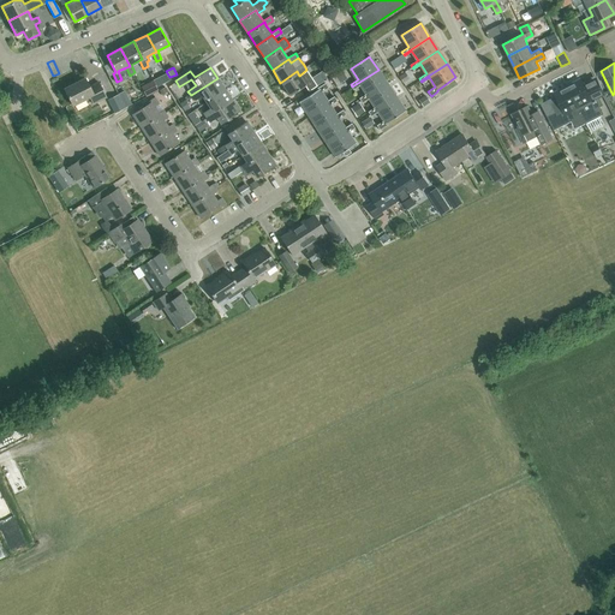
[(317,85),(311,77),(311,78),(309,75),(306,70),(299,76),(297,71),(280,83),(288,95),(304,85),(308,91),(317,85)]
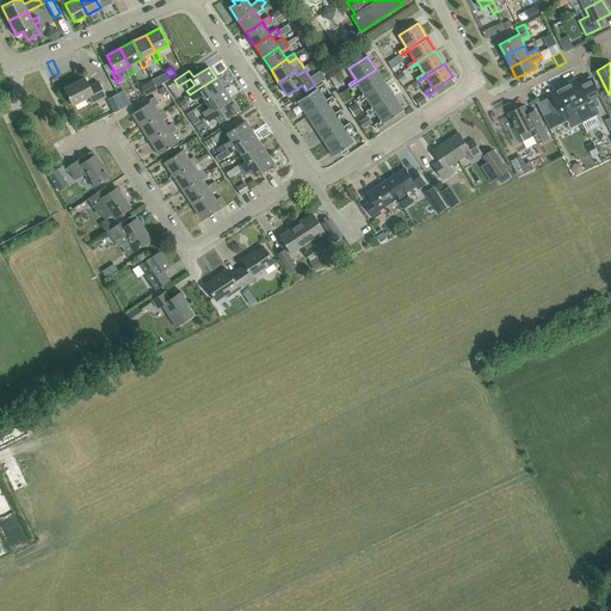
[(384,82),(376,69),(350,86),(351,87),(358,84),(364,92),(357,97),(359,99),(384,82)]
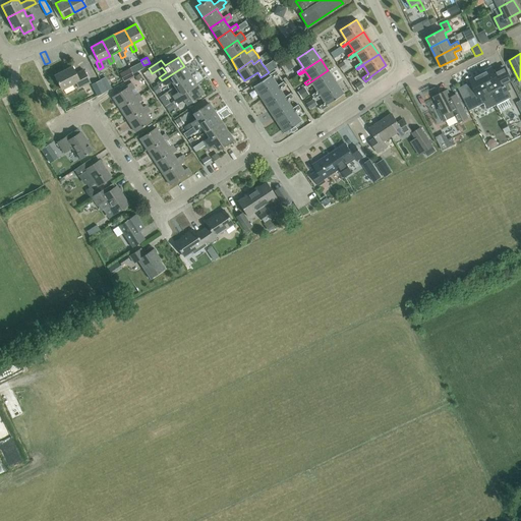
[(292,65),(289,60),(284,64),(287,69),(292,65)]
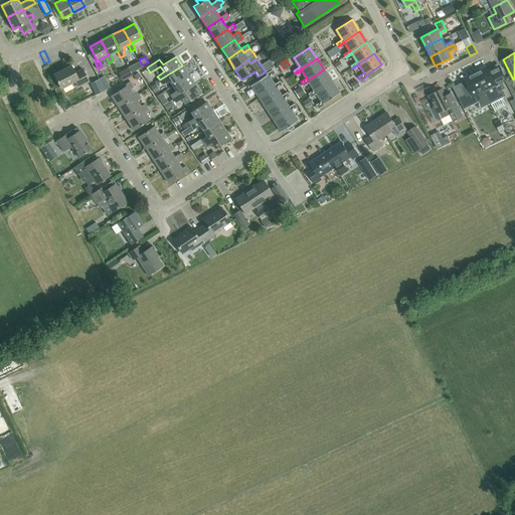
[(131,73),(143,66),(139,60),(127,66),(128,67),(131,73)]
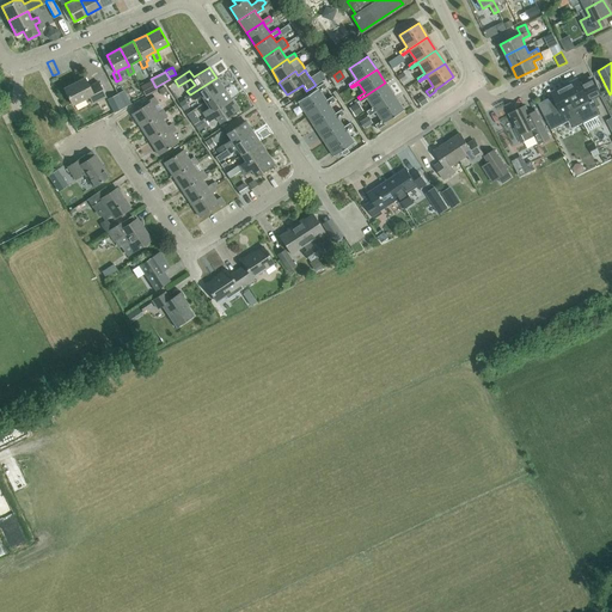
[(397,75),(402,83),(407,79),(403,72),(397,75)]
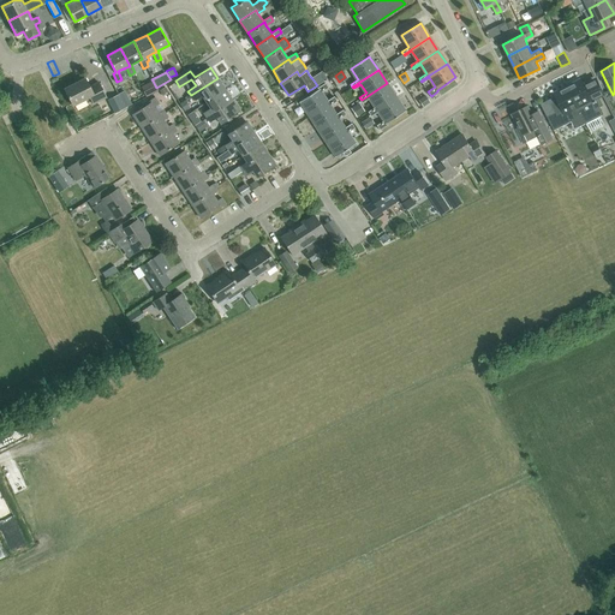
[(112,73),(105,76),(111,88),(118,85),(112,73)]
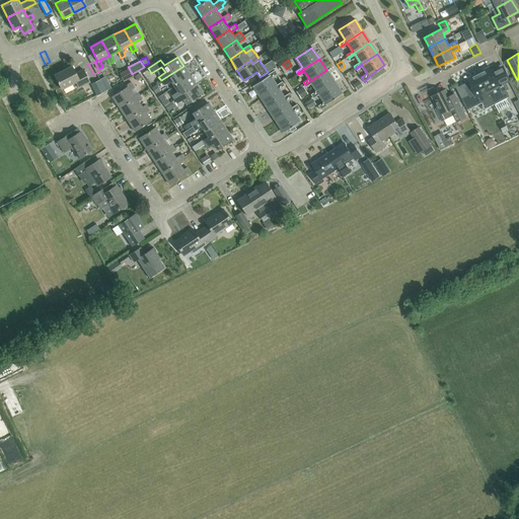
[(89,81),(83,68),(75,72),(72,65),(54,74),(61,88),(75,80),(78,87),(89,81)]
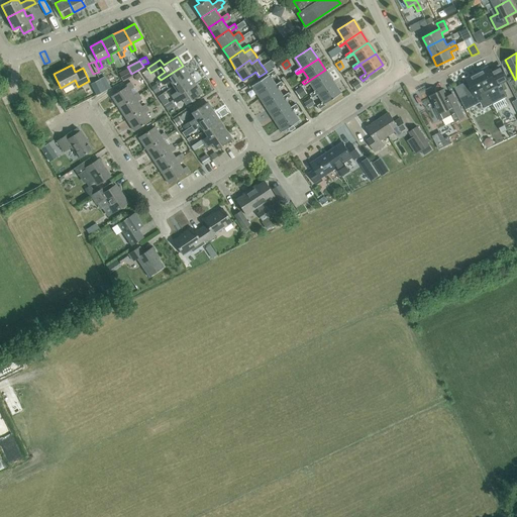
[(164,84),(170,80),(173,85),(189,75),(183,66),(161,80),(164,85),(164,84)]
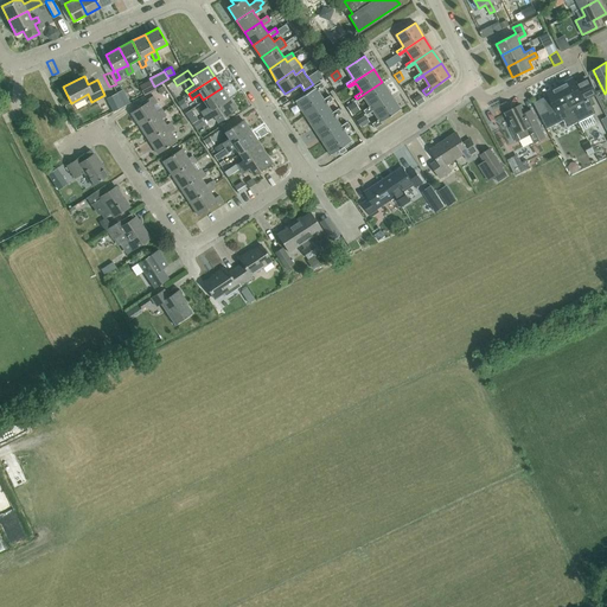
[(573,78),(558,84),(577,120),(577,121),(594,113),(590,106),(594,103),(590,97),(587,90),(580,94),(574,82),(573,78)]
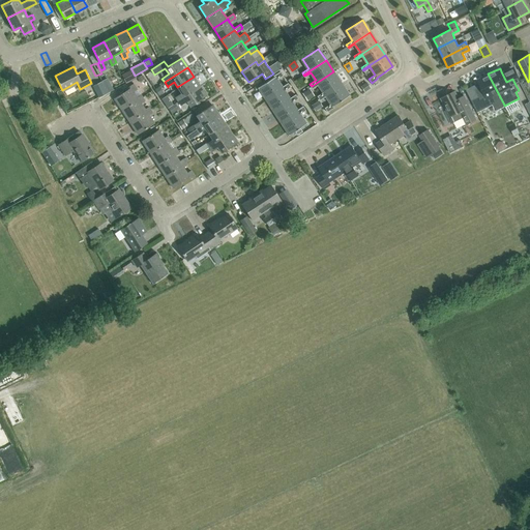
[(135,76),(131,69),(121,75),(125,82),(136,77),(135,76)]
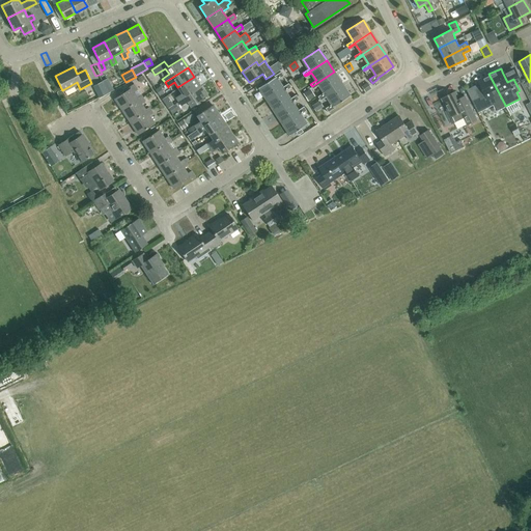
[(259,87),(267,100),(281,90),(289,85),(288,83),(282,87),(277,79),(283,75),(280,72),(274,76),(275,77),(259,87)]
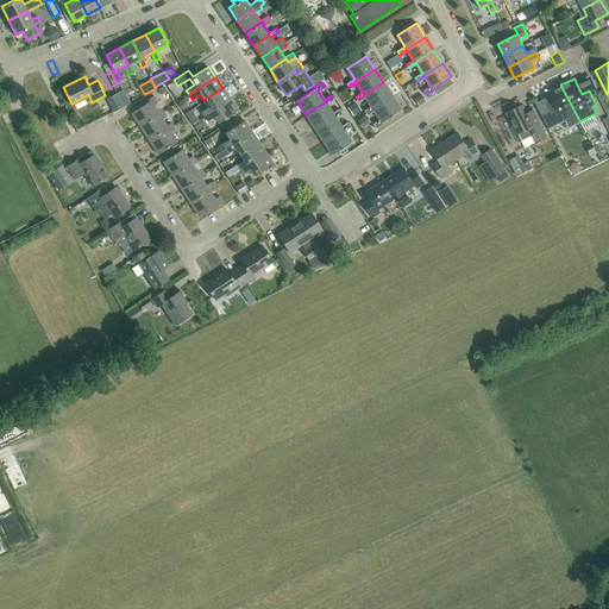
[(391,95),(383,82),(358,99),(358,101),(365,96),(371,106),(364,111),(366,112),(391,95)]
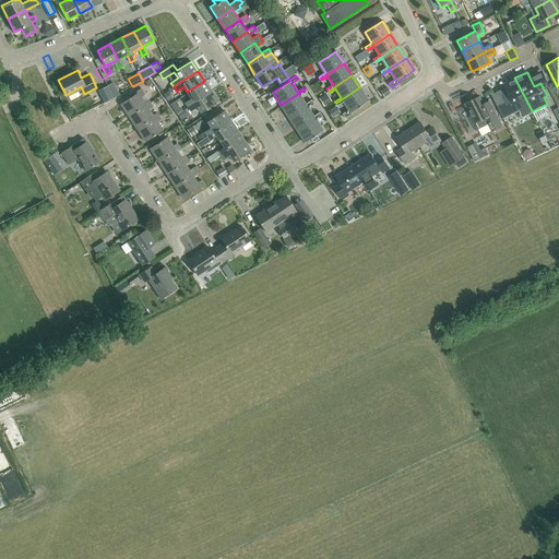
[(500,104),(497,106),(502,118),(507,116),(510,114),(519,109),(530,111),(532,110),(514,78),(502,84),(507,92),(510,99),(504,103),(500,104)]
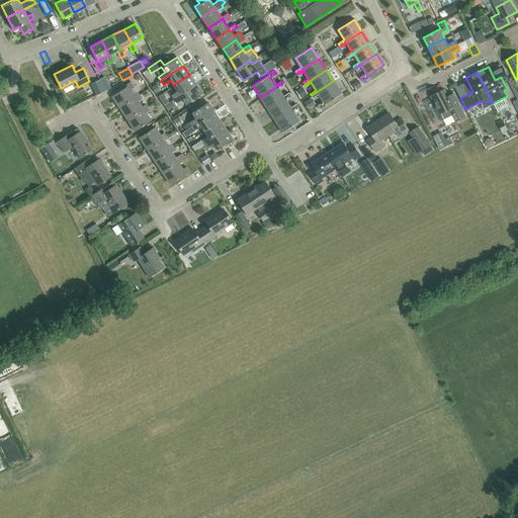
[(171,94),(173,98),(195,84),(189,75),(173,85),(177,90),(171,94)]
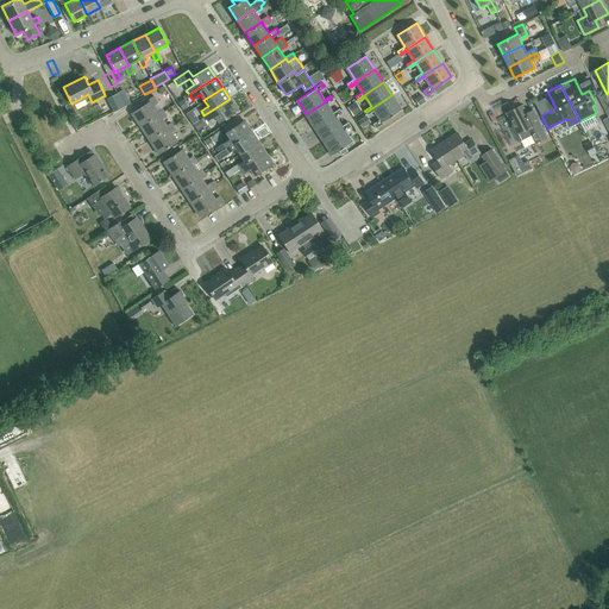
[(114,111),(124,106),(117,93),(107,98),(114,111)]
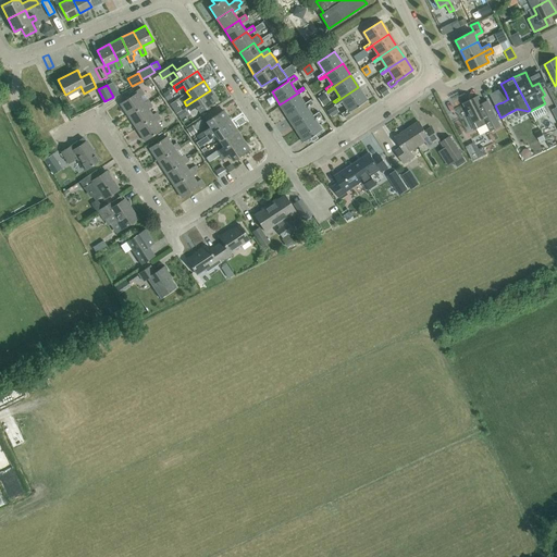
[(385,86),(379,90),(383,97),(390,93),(385,86)]
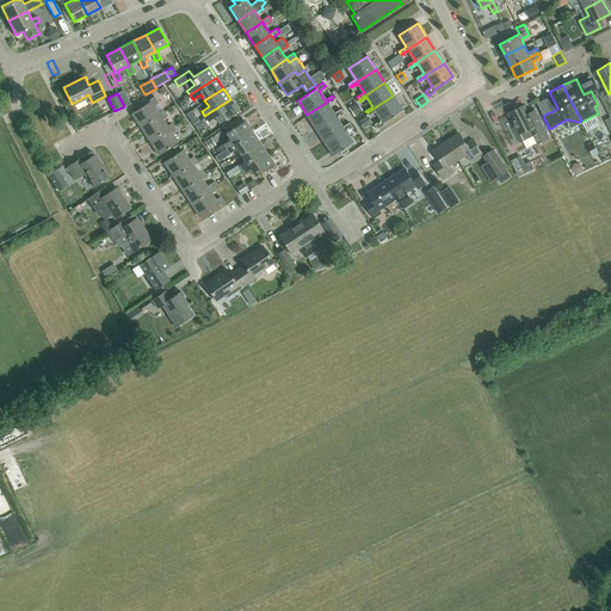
[(131,113),(141,127),(164,111),(162,109),(158,111),(153,105),(158,102),(153,96),(148,99),(149,102),(131,113)]
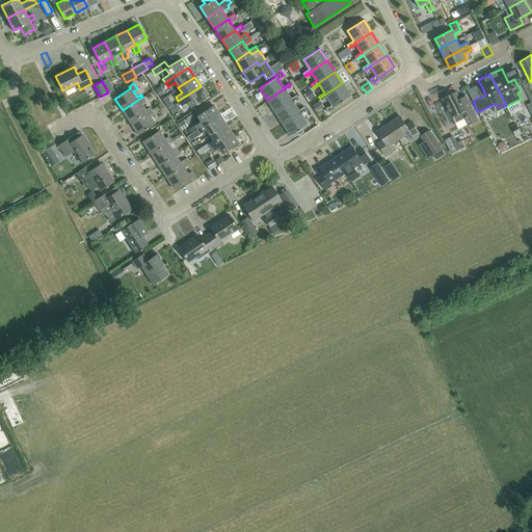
[(321,100),(327,96),(333,104),(326,108),(328,111),(335,107),(334,106),(350,96),(342,83),(320,98),(321,100)]
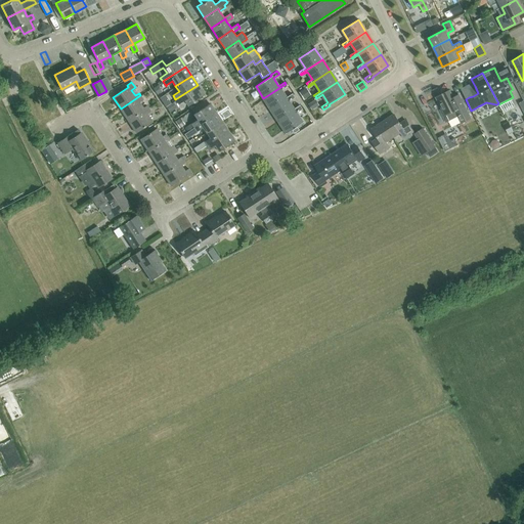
[(263,98),(270,110),(287,99),(293,95),(292,94),(286,97),(280,89),(287,86),(286,84),(277,89),(263,98)]
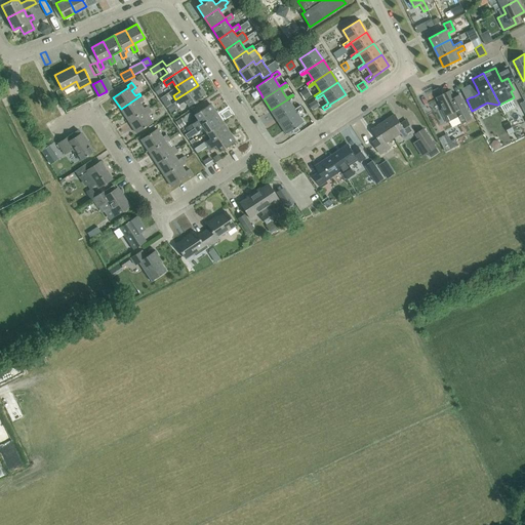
[(175,99),(176,101),(178,104),(185,99),(188,106),(204,94),(198,85),(175,99)]
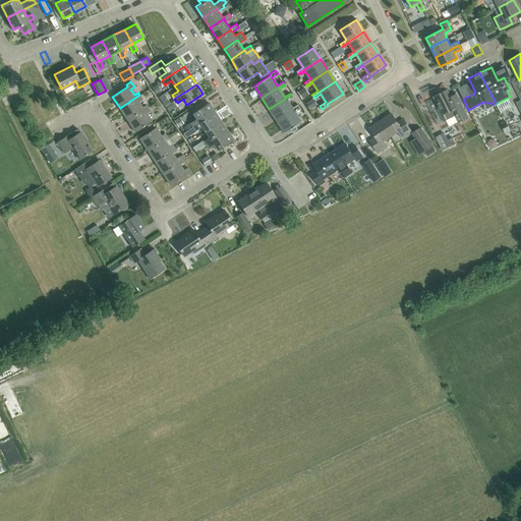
[(303,88),(297,92),(302,99),(308,95),(303,88)]
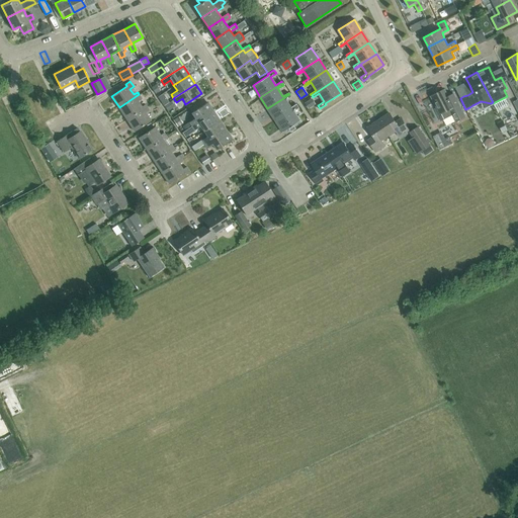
[(430,95),(436,107),(434,107),(440,119),(452,114),(456,121),(465,116),(453,93),(448,96),(444,88),(430,95)]
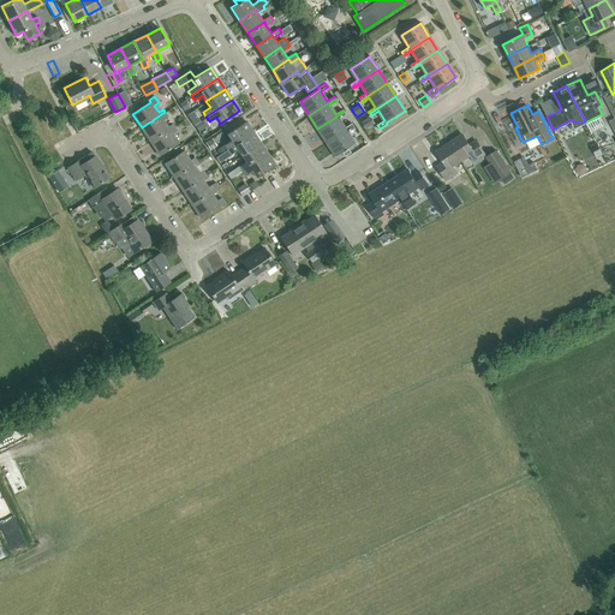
[(142,127),(150,141),(174,125),(172,123),(168,126),(163,119),(167,117),(165,112),(142,127)]
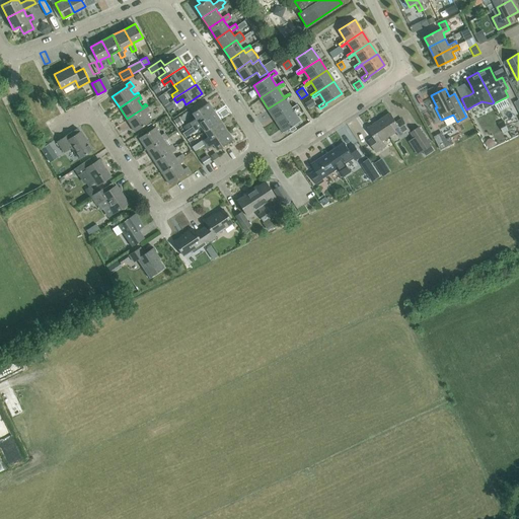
[(268,108),(276,120),(299,104),(298,103),(291,107),(285,100),(291,96),(290,94),(284,98),(268,108)]
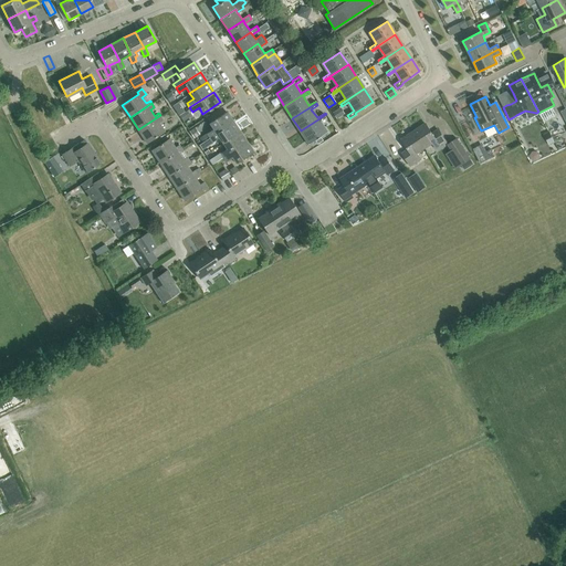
[(332,113),(336,118),(344,114),(339,107),(332,113)]
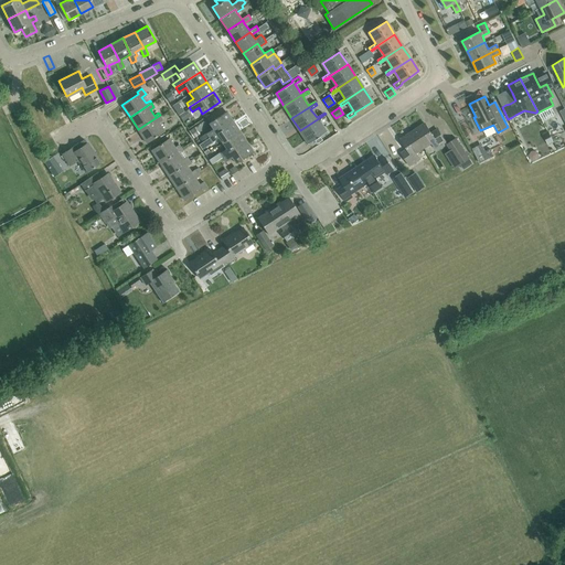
[(206,132),(199,137),(202,141),(209,136),(209,137),(233,121),(226,110),(209,123),(213,128),(206,132)]
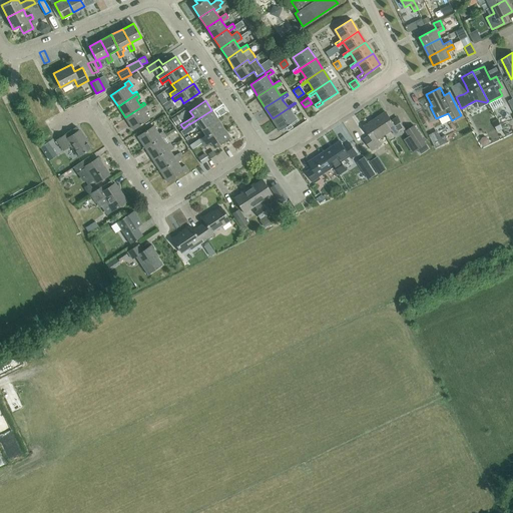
[(162,104),(165,109),(171,106),(167,101),(162,104)]
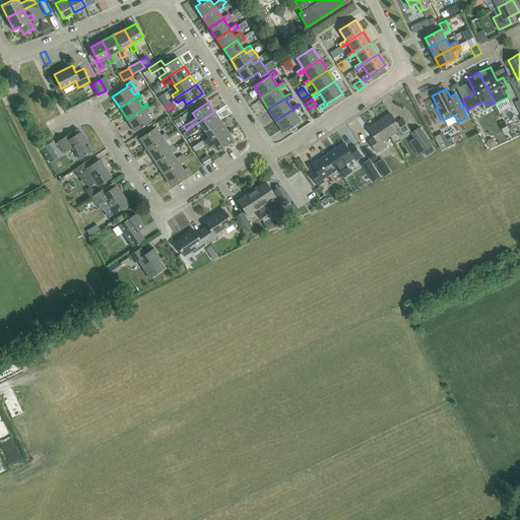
[(294,112),(298,109),(301,113),(304,112),(300,105),(276,120),(283,132),(300,121),(294,112)]
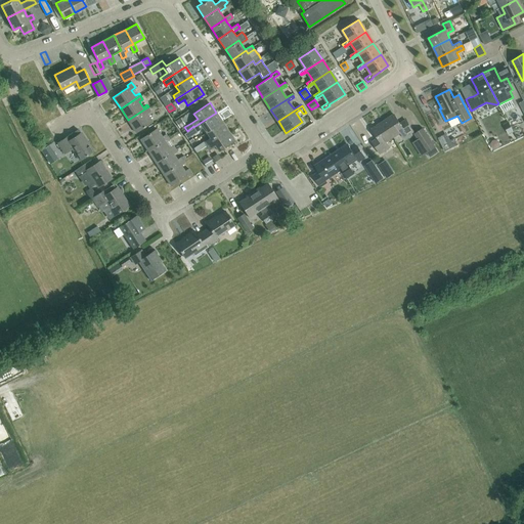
[(150,111),(148,106),(128,120),(135,132),(151,121),(146,113),(150,111)]
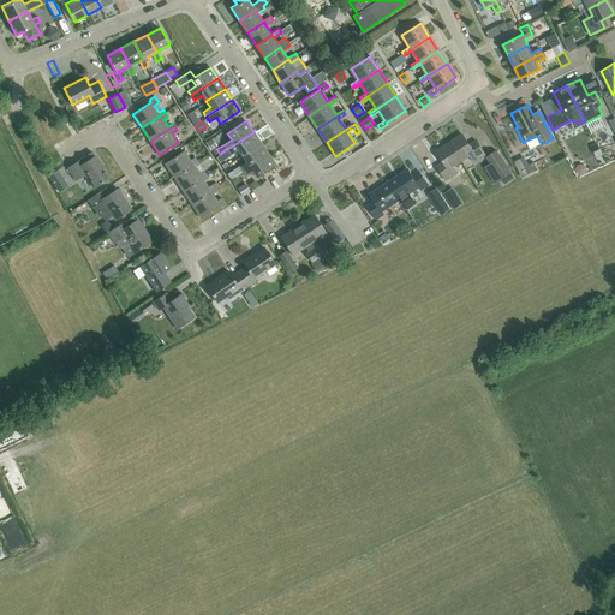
[(254,132),(227,149),(228,149),(232,155),(239,150),(242,155),(261,143),(254,132)]
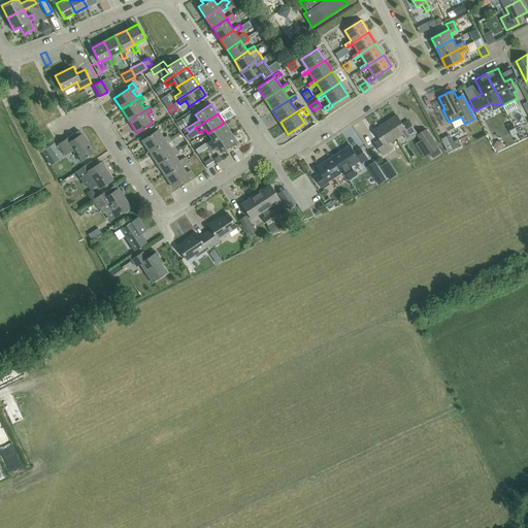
[(397,114),(386,122),(396,137),(403,133),(406,138),(417,132),(408,120),(403,124),(397,114)]
